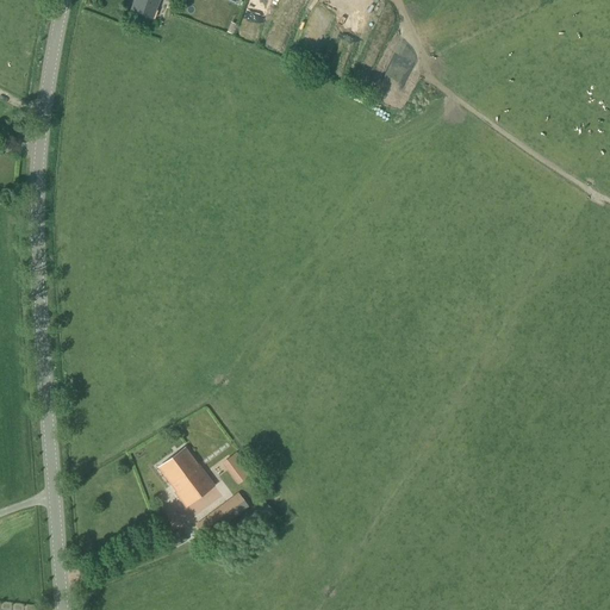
[(134,0),(130,11),(153,19),(159,0),(134,0)]
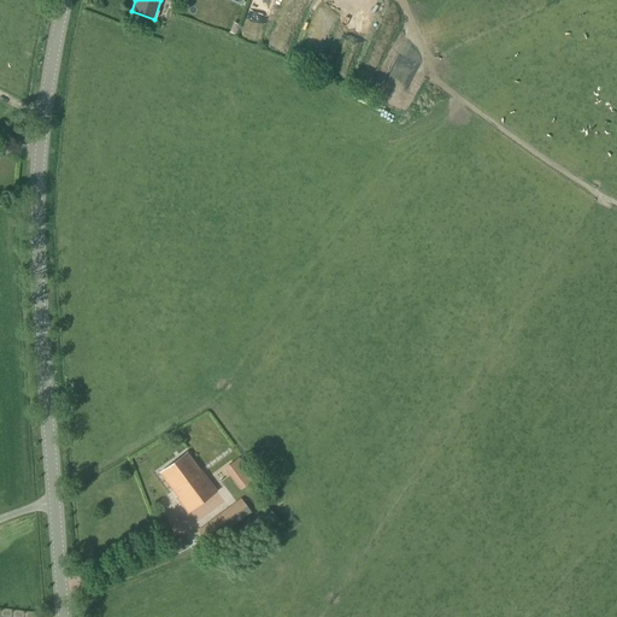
[(201,474),(187,454),(160,474),(178,498),(177,499),(188,513),(218,492),(203,471),(201,474)]
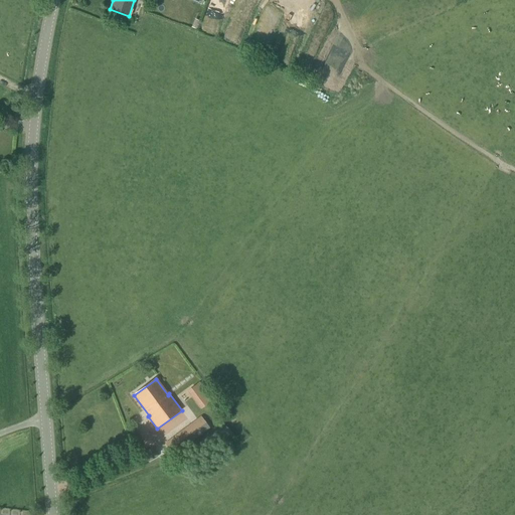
[(204,408),(216,399),(203,380),(190,389),(204,408)]
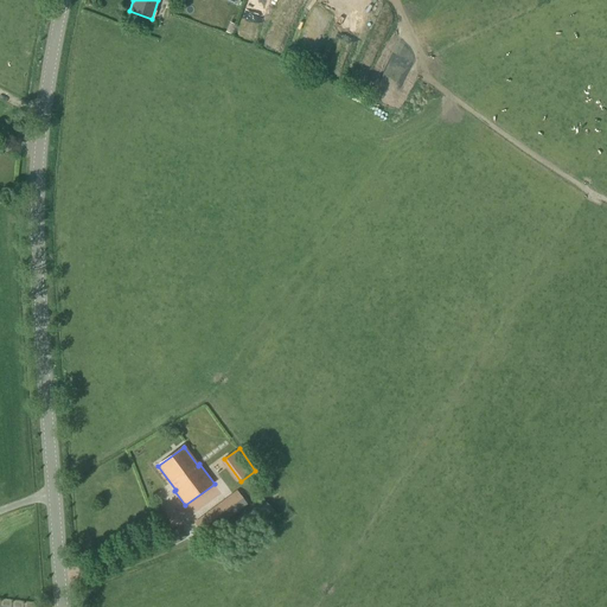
[(204,537),(248,505),(236,491),(195,523),(204,537)]
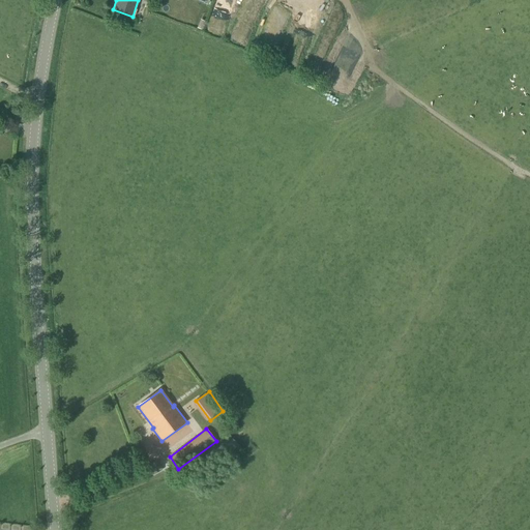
[(150,477),(162,471),(157,462),(145,468),(150,477)]
